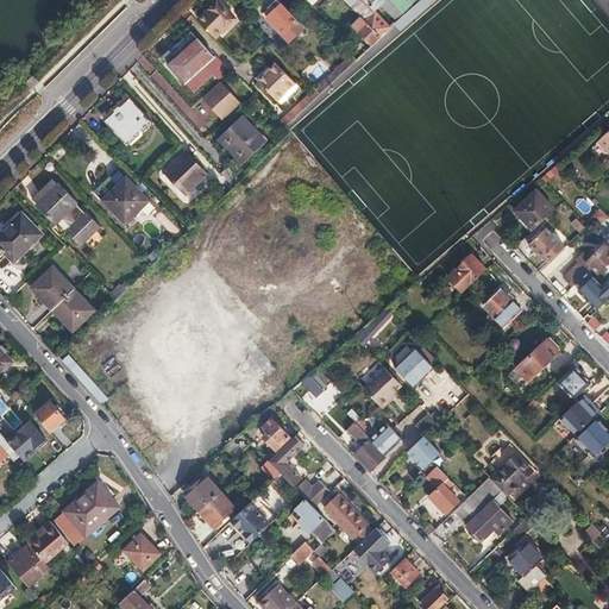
[(274,12),(268,17),(283,33),(297,20),(278,0),(275,0),(269,7),(274,12)]
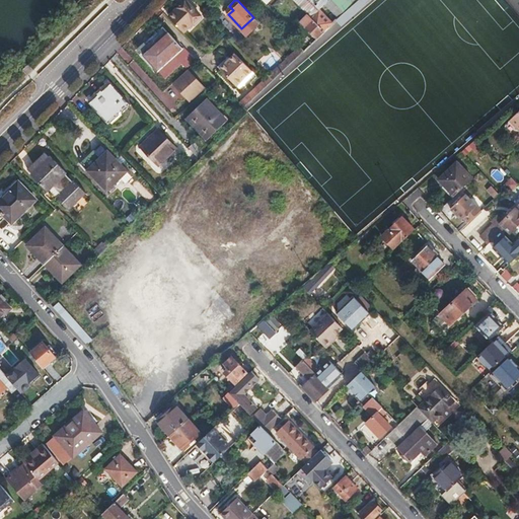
[(294,0),(307,13),(312,17),(320,9),(326,3),(322,0),(294,0)]
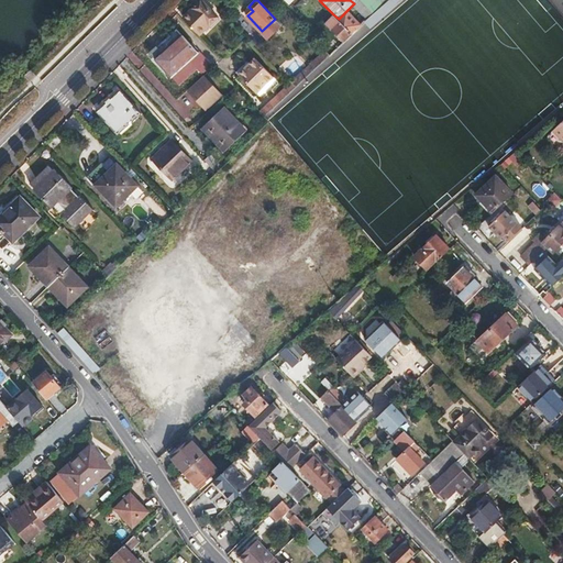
[(357,0),(354,3),(368,18),(373,12),(361,0),(357,0)]
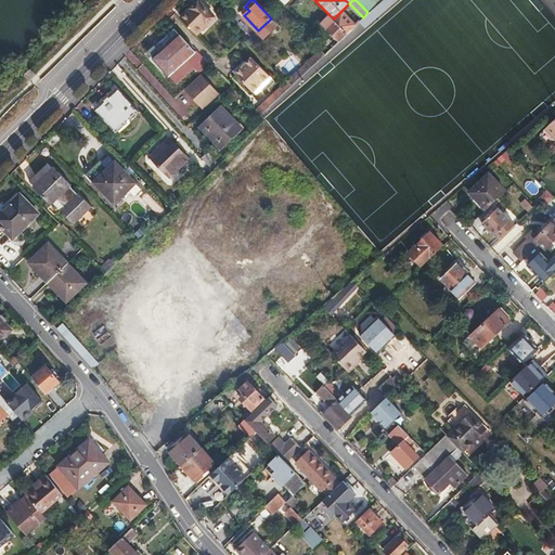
[(193,14),(184,23),(197,37),(215,20),(199,3),(191,12),(193,14)]
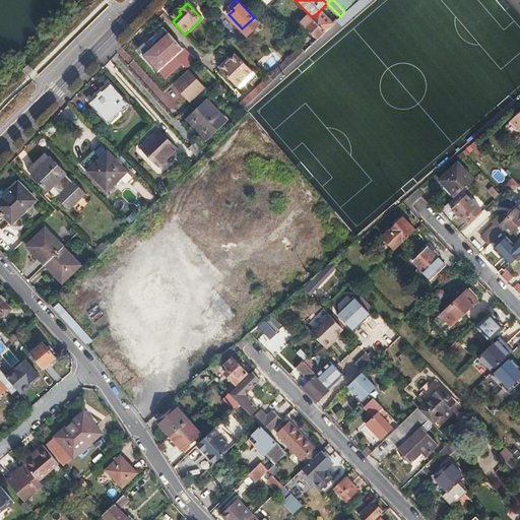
[(308,13),(301,21),(317,38),(330,25),(333,22),(321,9),(313,17),(308,13)]
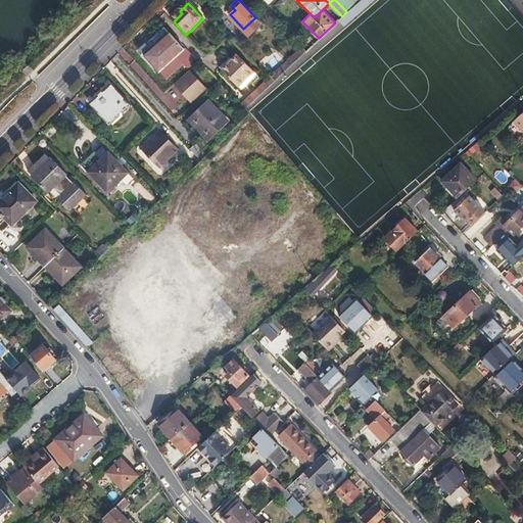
[(172,19),(174,21),(182,13),(180,11),(172,19)]
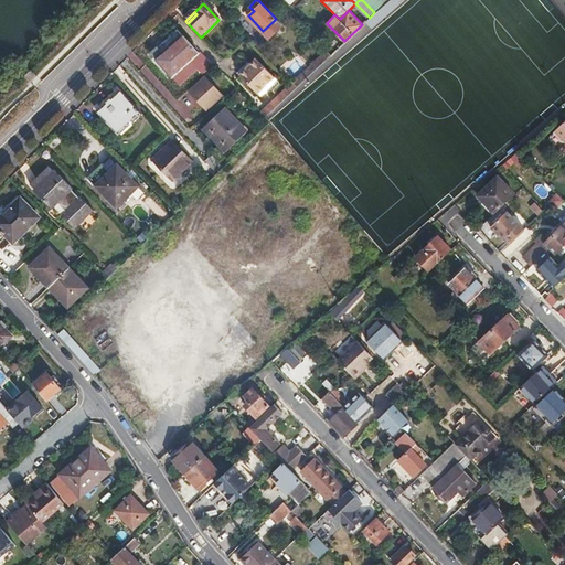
[(200,52),(183,35),(169,49),(163,42),(151,53),(172,77),(200,52)]
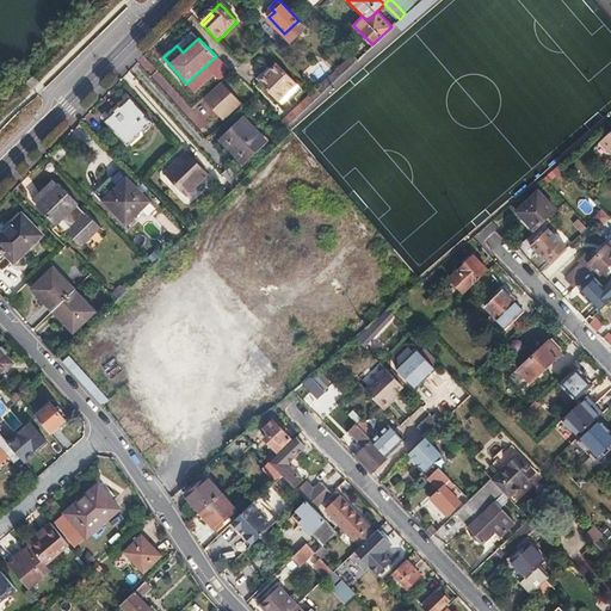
[(216,56),(186,84),(204,102),(205,100),(223,118),(252,92),(233,73),(216,56)]
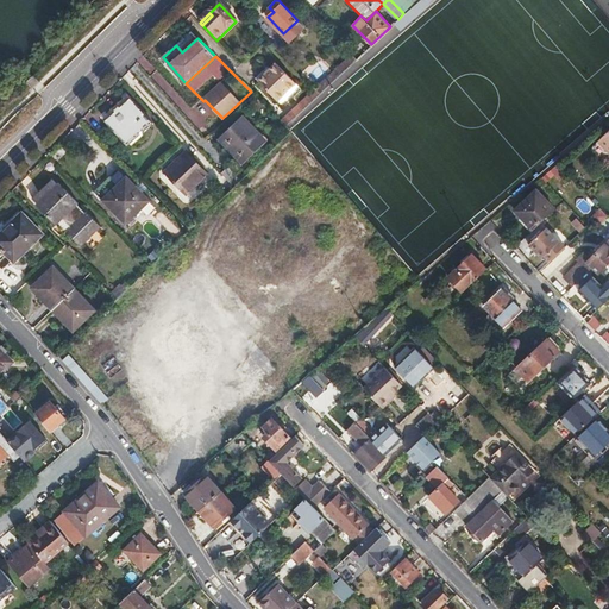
[(270,73),(268,71),(259,80),(278,100),(295,82),(277,63),(271,68),(274,70),(270,73)]
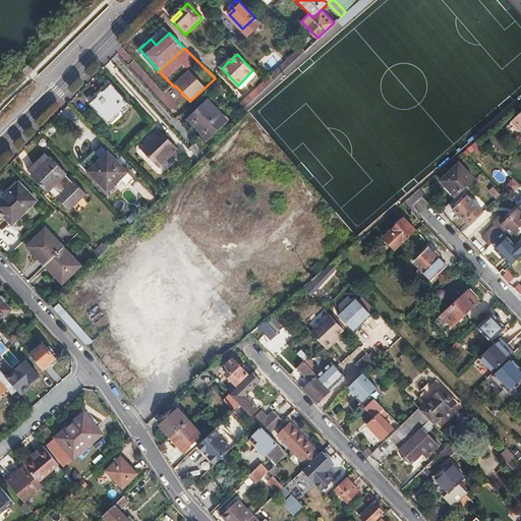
[(112,83),(90,103),(110,124),(131,105),(112,83)]
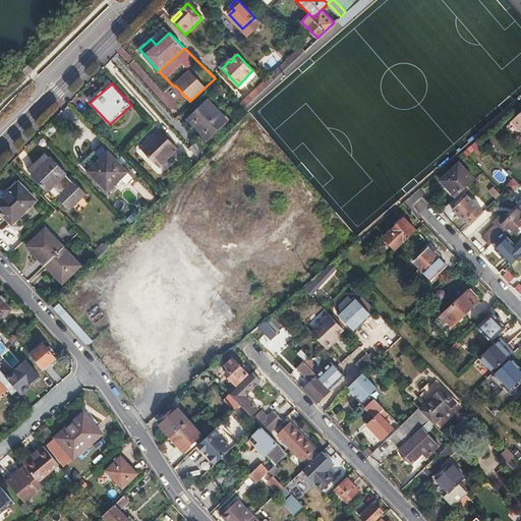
[(208,99),(187,118),(195,126),(197,124),(210,138),(228,120),(208,99)]
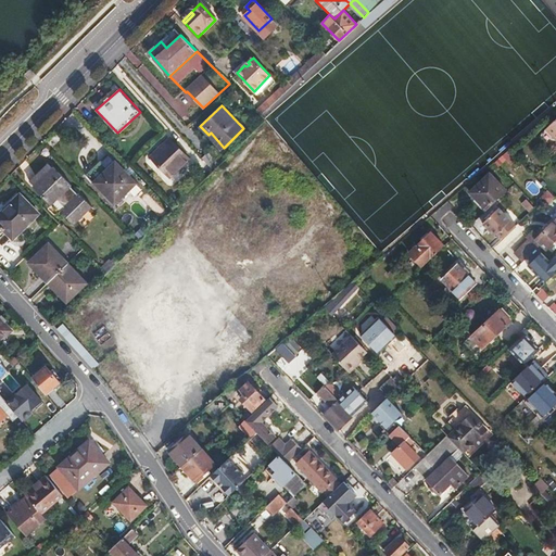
[(555,119),(546,130),(555,140),(555,119)]
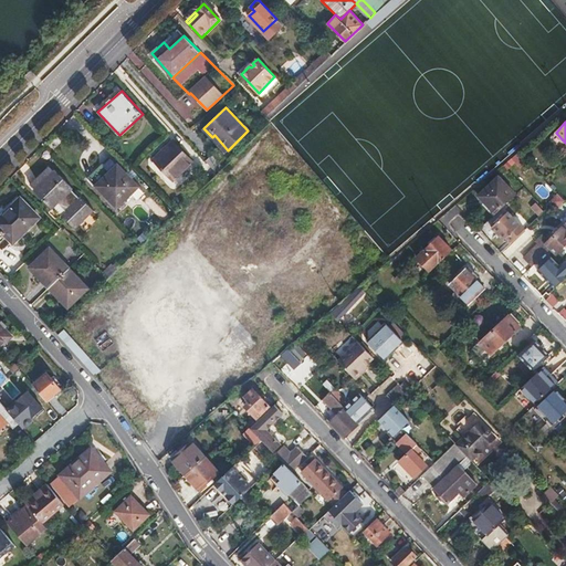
[(173,140),(154,159),(174,180),(192,160),(173,140)]
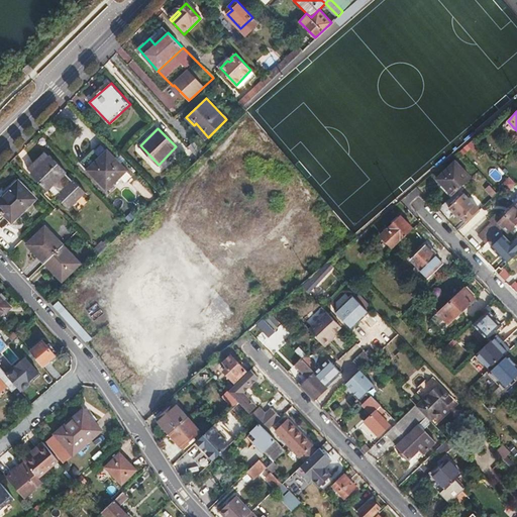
[(194,141),(188,146),(199,159),(205,152),(194,141)]
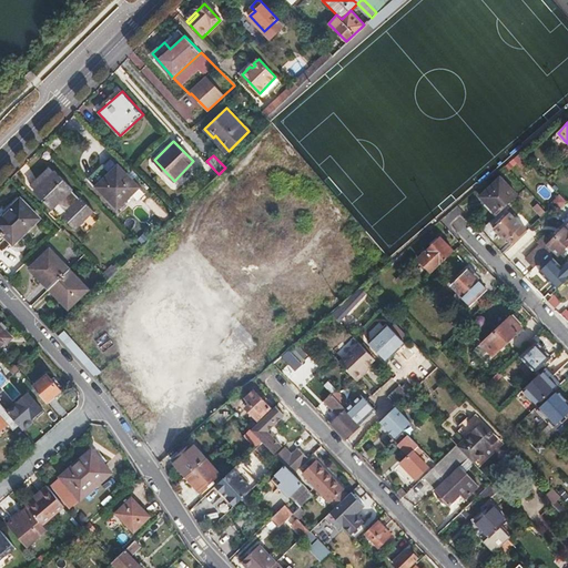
[(118,164),(95,186),(118,209),(140,186),(118,164)]
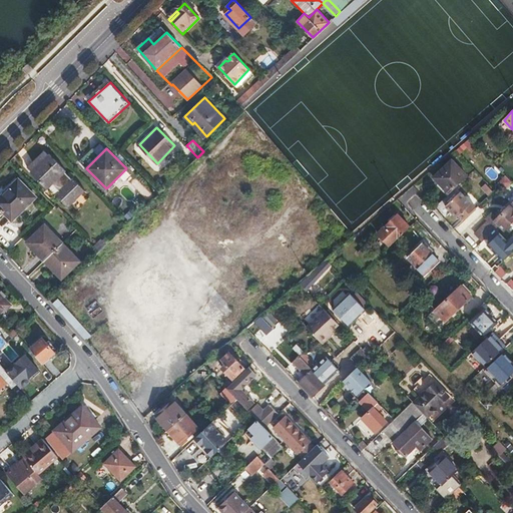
[(26,168),(29,172),(48,154),(44,150),(26,168)]
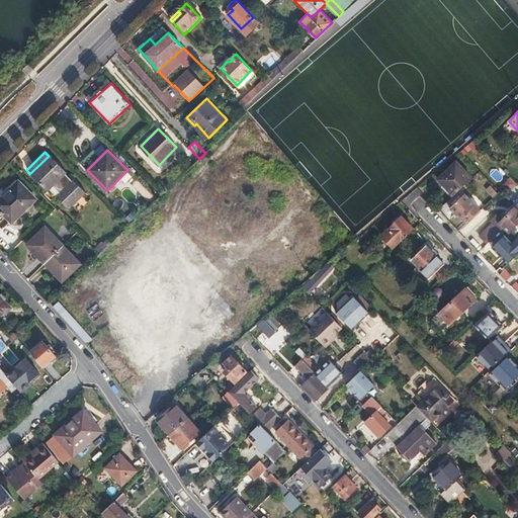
[(50,155),(49,156),(65,173),(66,172),(50,155)]
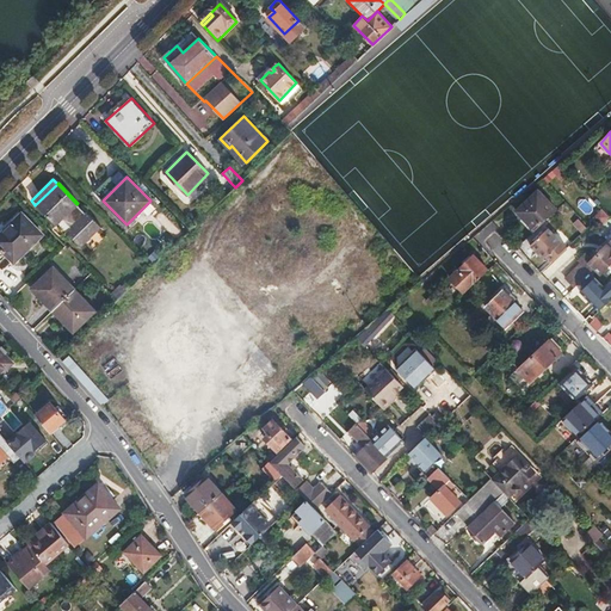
[(57,184),(35,205),(55,226),(57,223),(63,230),(79,246),(82,242),(81,241),(93,229),(96,232),(99,227),(84,213),(82,213),(75,205),(76,204),(57,184)]
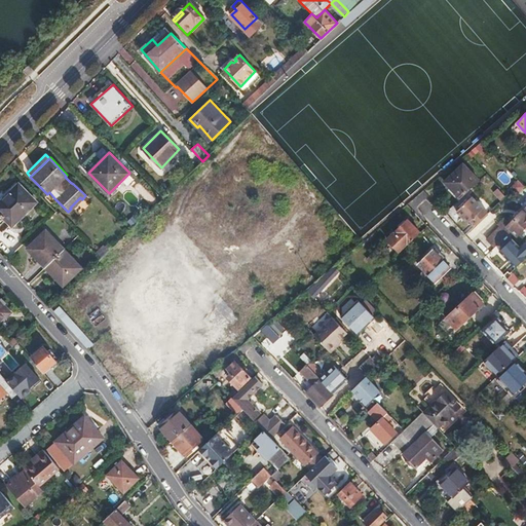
[(445,182),(460,198),(479,181),(463,164),(445,182)]
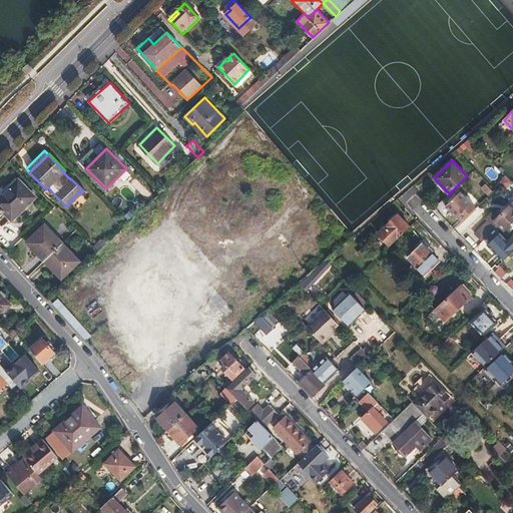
[(46,189),(29,172),(28,173),(45,190),(46,189)]
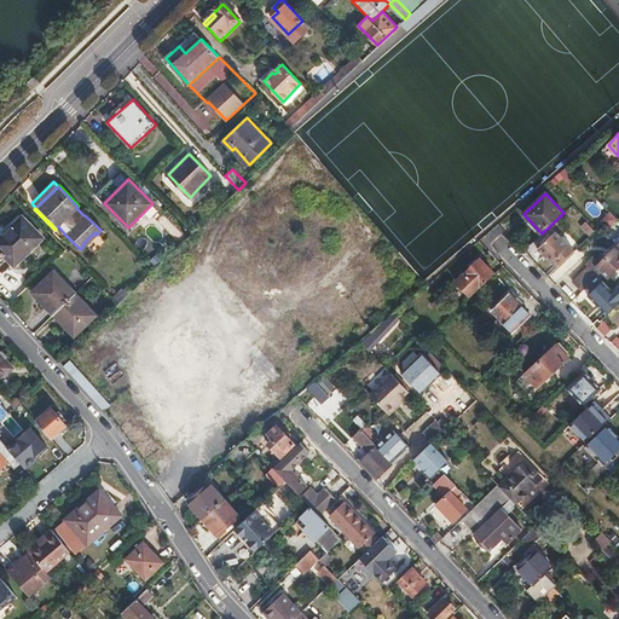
[(606,212),(601,219),(609,226),(615,219),(606,212)]
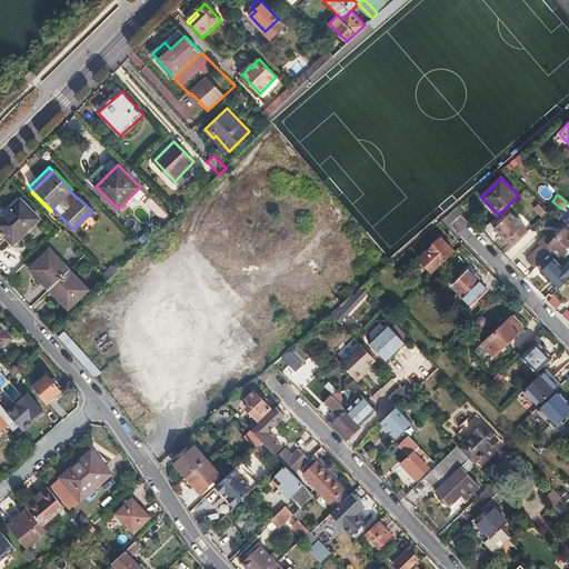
[(2,208),(0,209),(0,240),(5,236),(12,243),(40,218),(18,197),(5,210),(2,208)]
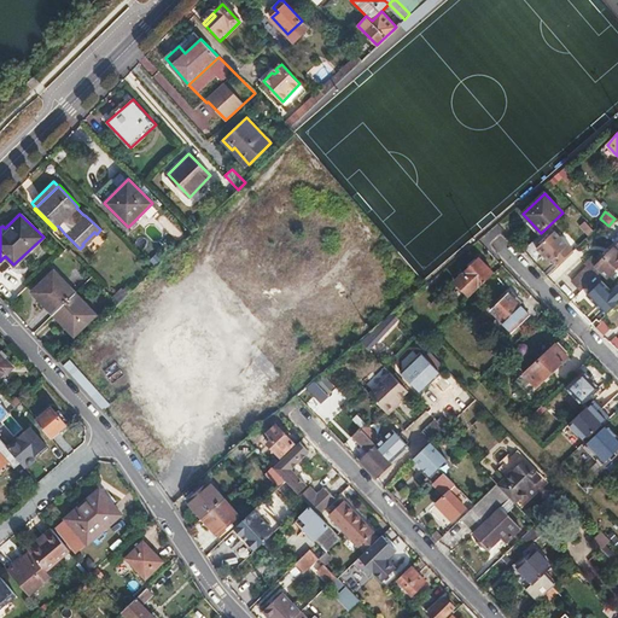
[(584,235),(590,232),(584,221),(577,225),(584,235)]
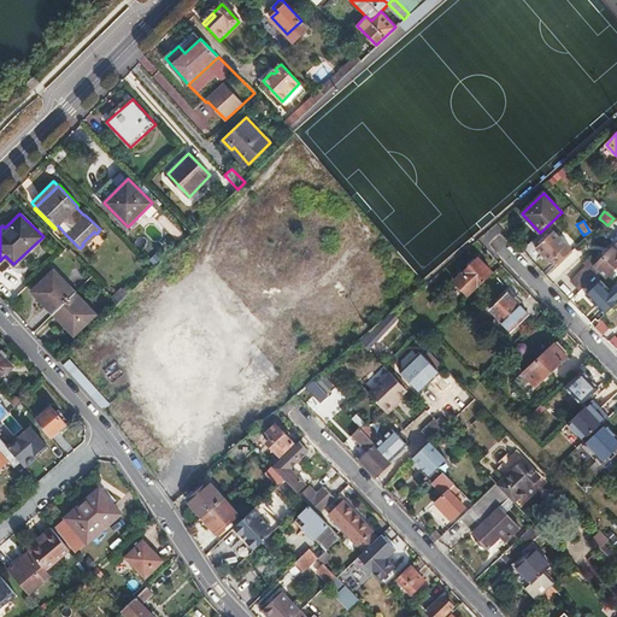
[(553,230),(536,247),(550,262),(552,259),(557,265),(573,251),(568,245),(553,230)]
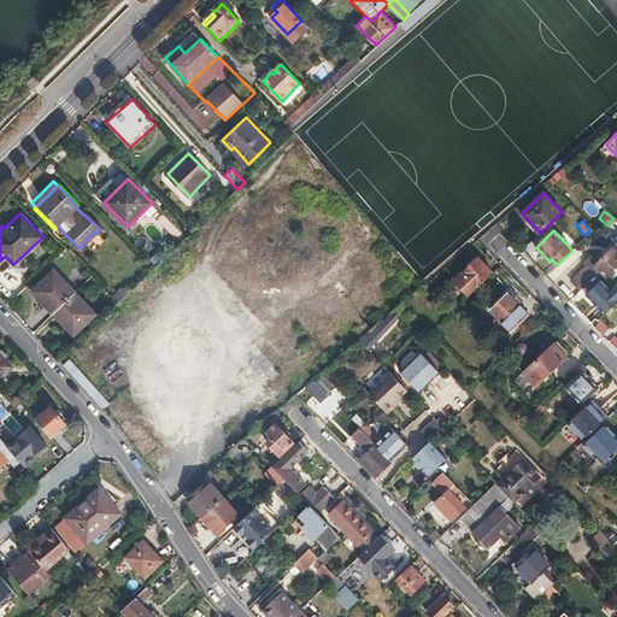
[(570,281),(580,291),(585,286),(595,275),(599,271),(606,277),(616,266),(616,242),(597,262),(592,257),(583,264),(586,265),(570,281)]
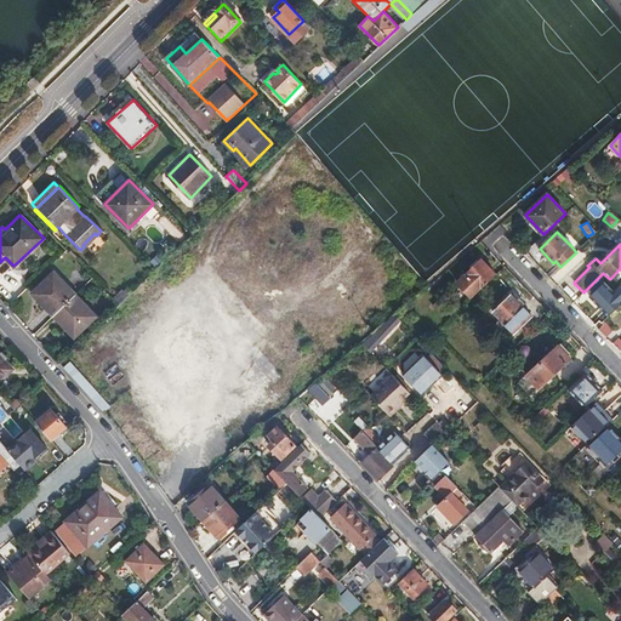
[(456,283),(471,298),(495,275),(480,260),(467,273),(456,283)]
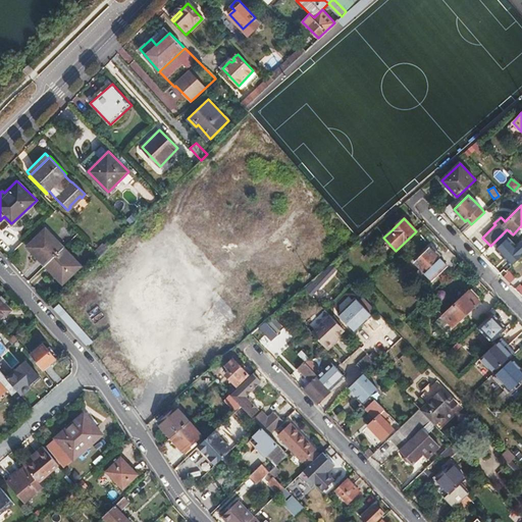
[(38,257),(45,264),(63,247),(46,228),(30,244),(40,255),(38,257)]
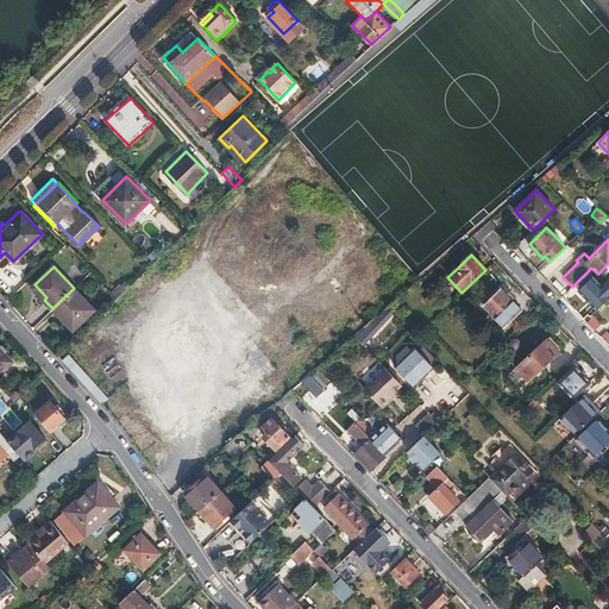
[(608,278),(602,286),(588,271),(577,282),(583,288),(579,292),(597,311),(608,299),(608,278)]
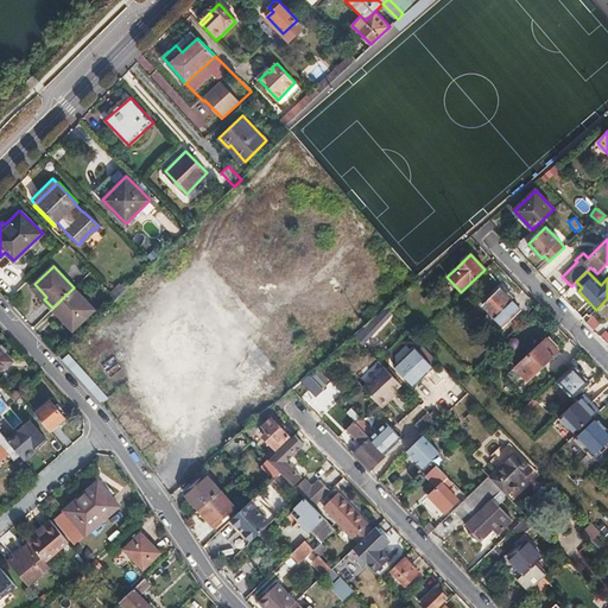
[(46,297),(35,284),(32,286),(44,299),(46,297)]
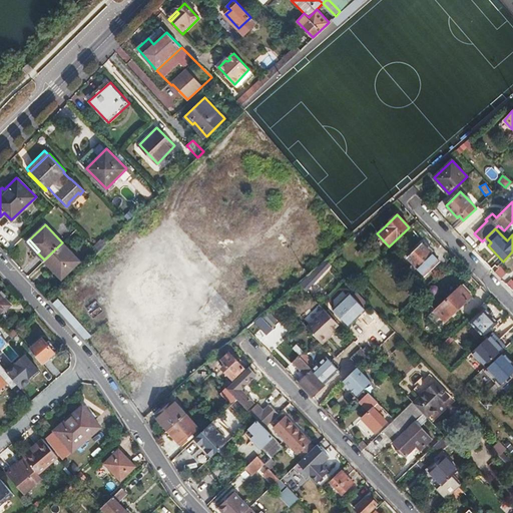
[(93,246),(97,251),(106,243),(101,239),(93,246)]
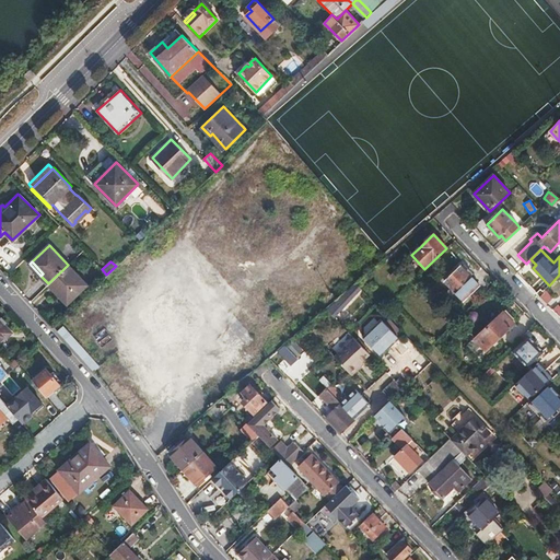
[(68,265),(48,283),(55,292),(58,289),(69,301),(86,284),(68,265)]
